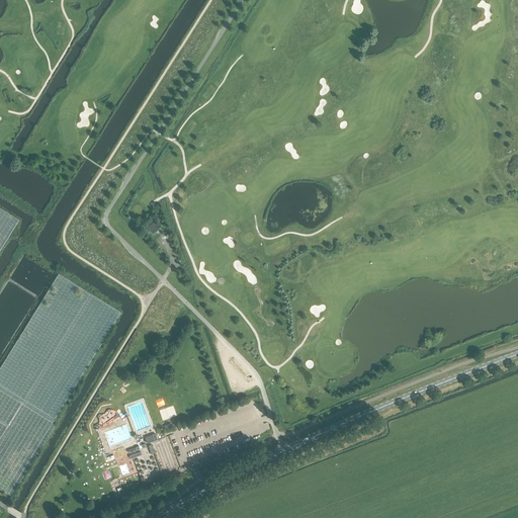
[(0,250),(19,220),(0,207),(0,250)]
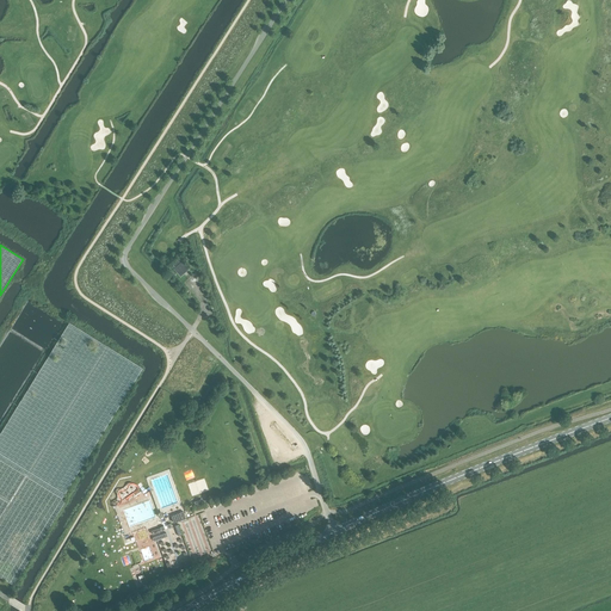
[(180,276),(189,269),(180,258),(173,265),(180,276)]
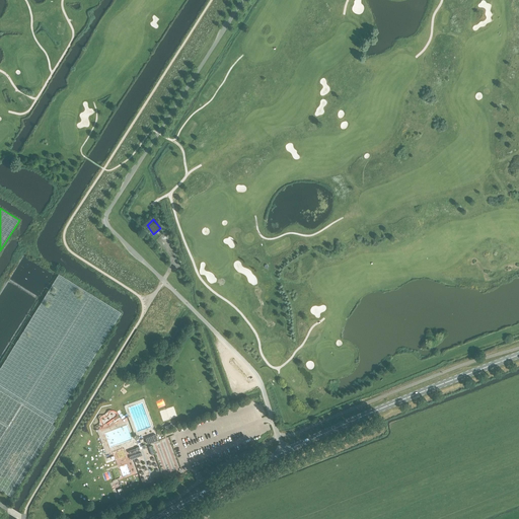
[(0,368),(0,490),(11,497),(56,425),(52,423),(121,312),(59,274),(0,368)]
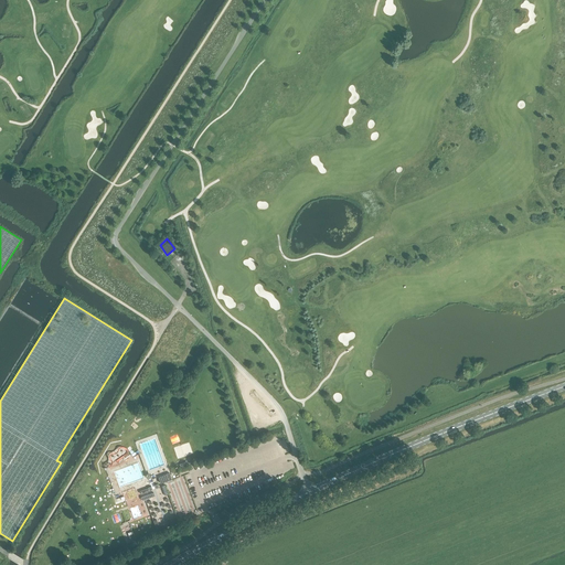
[(160,483),(171,479),(169,472),(158,477),(160,483)]
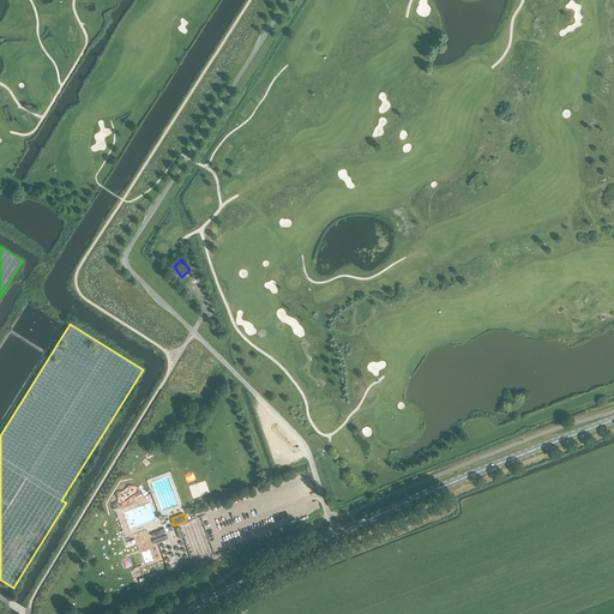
[(184,571),(182,567),(173,571),(170,565),(167,566),(170,576),(184,571)]
